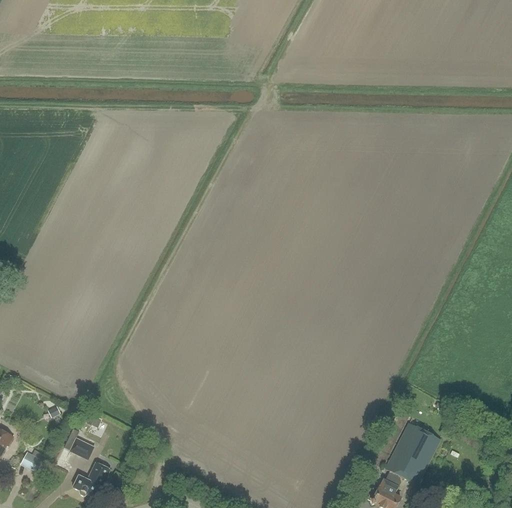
[(51,415),(61,411),(57,404),(48,408),(51,415)]
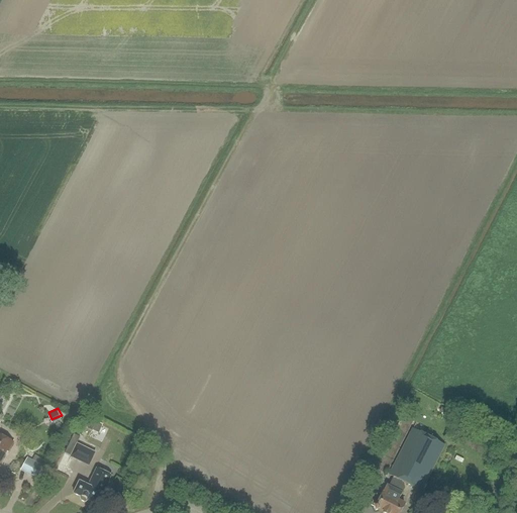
[(420,487),(443,441),(412,425),(389,472),(394,474),(390,483),(387,482),(381,494),(377,492),(371,504),(389,512),(398,512),(405,501),(399,498),(406,484),(404,483),(406,480),(420,487)]
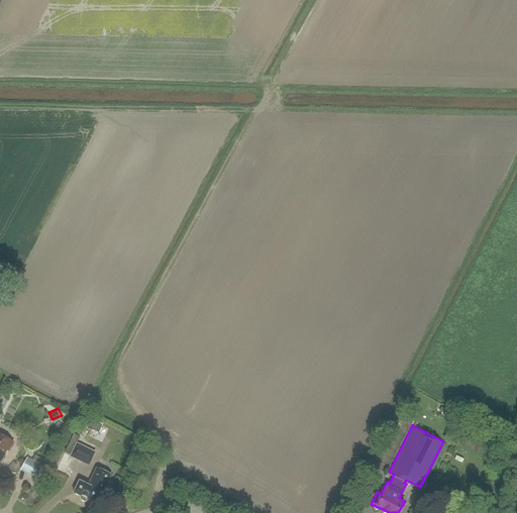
[(8,448),(13,439),(0,431),(0,458),(7,447),(8,448)]
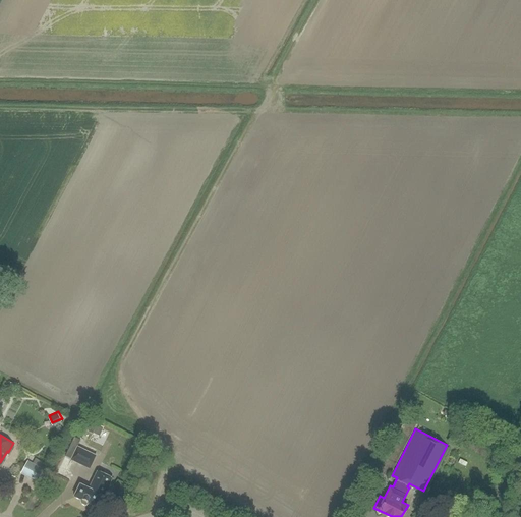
[(76,447),(79,442),(73,438),(64,455),(64,456),(70,459),(70,460),(85,467),(89,469),(95,455),(93,454),(77,447),(76,447)]
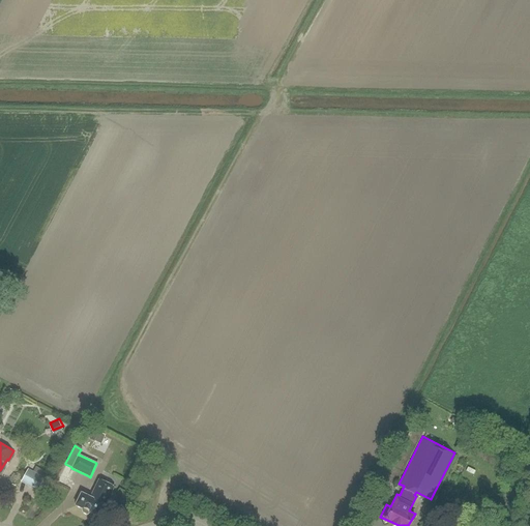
[(28,466),(21,479),(38,489),(46,475),(28,466)]
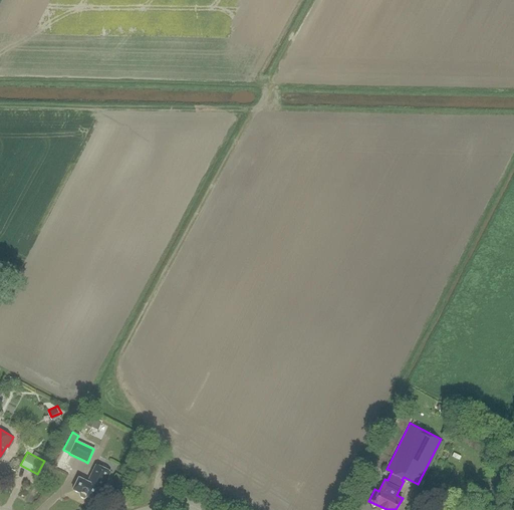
[(102,488),(111,469),(95,462),(87,479),(78,475),(71,487),(79,491),(79,494),(83,496),(86,495),(93,498),(99,486),(102,488)]
